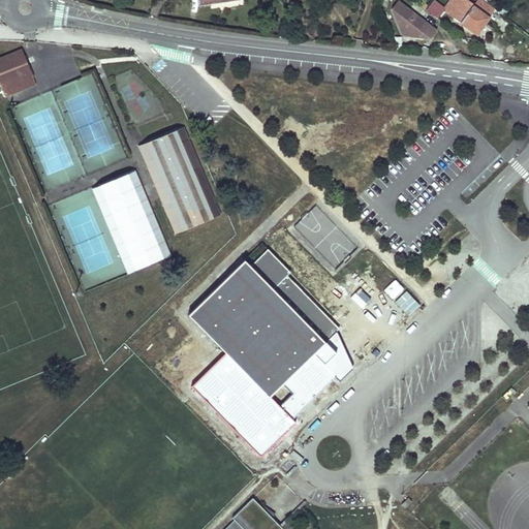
[(394,0),(383,14),(426,44),(438,29),(398,0),(394,0)]
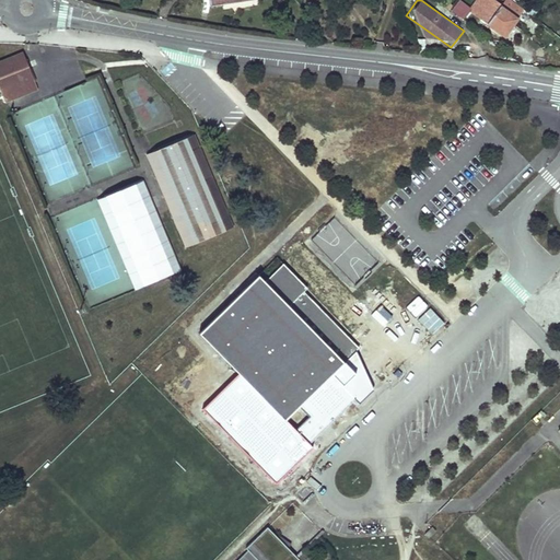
[(445,0),(442,4),(450,10),(456,0),(445,0)]
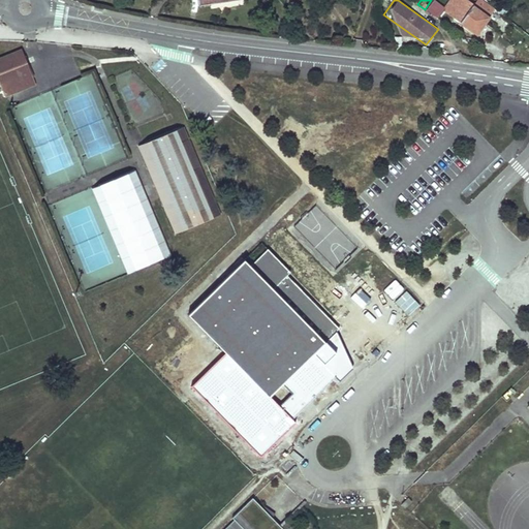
[(433,0),(431,0),(425,9),(437,19),(445,9),(433,0)]
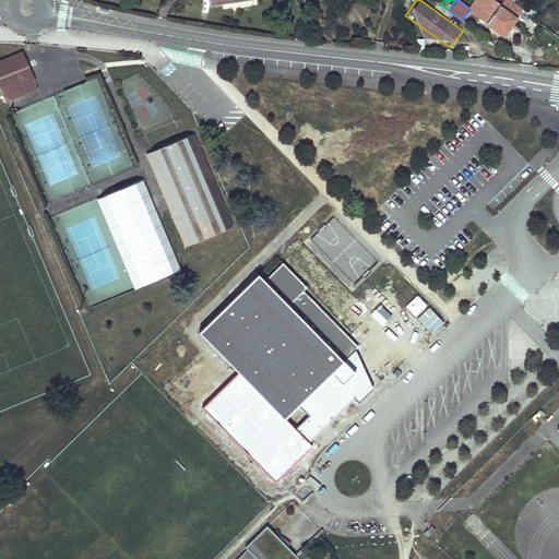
[(477,4),(472,13),(500,34),(508,25),(510,27),(515,20),(512,18),(500,8),(500,7),(490,0),(477,0),(475,3),(477,4)]
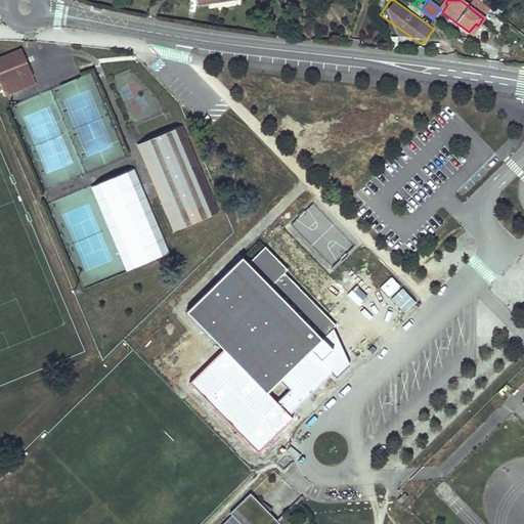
[(474,0),(469,6),(469,7),(480,16),(488,6),(479,0),(474,0)]
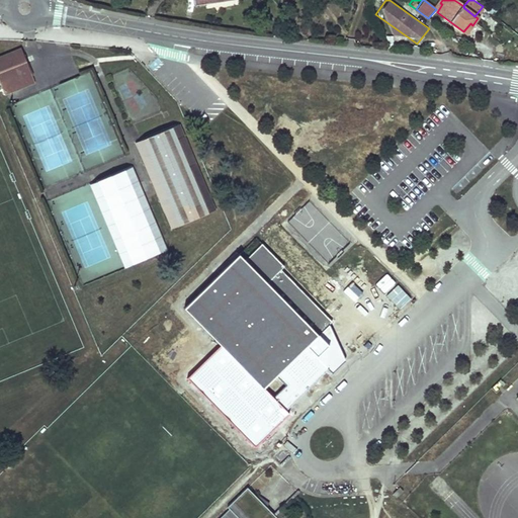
[(20,51),(0,58),(0,79),(2,85),(30,74),(20,51)]
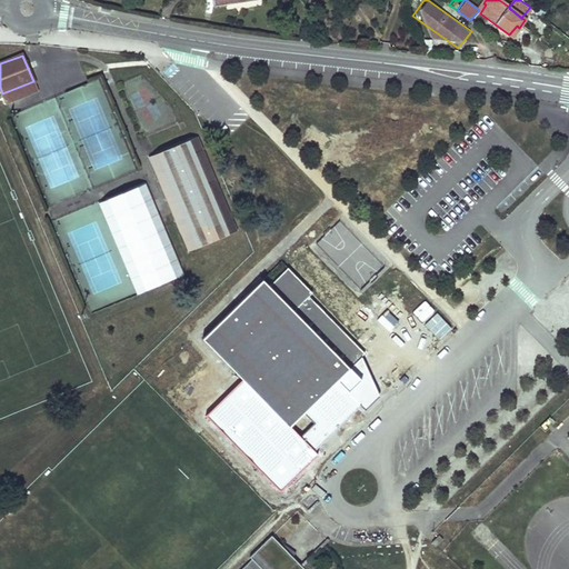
[(197,136),(148,157),(189,251),(237,230),(197,136)]
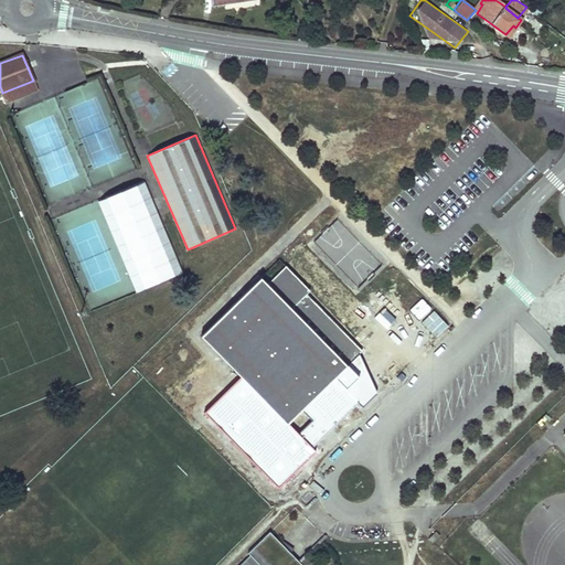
[(98,198),(134,291),(181,274),(146,180),(98,198)]
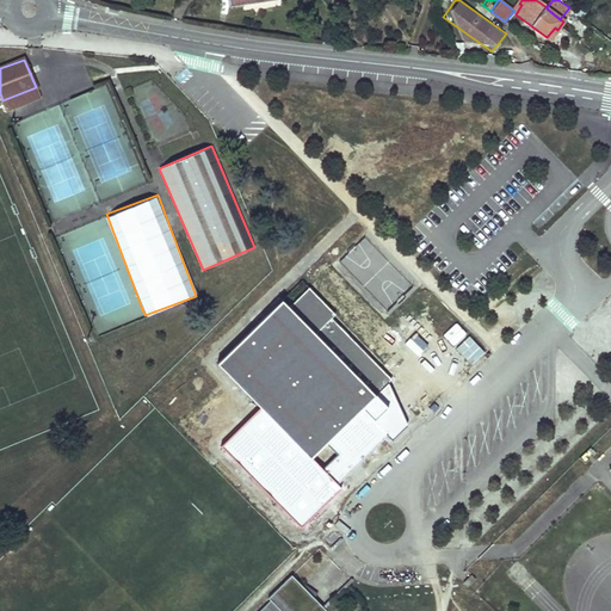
[(301,282),(216,364),(309,460),(390,381),(331,319),(334,315),(301,282)]
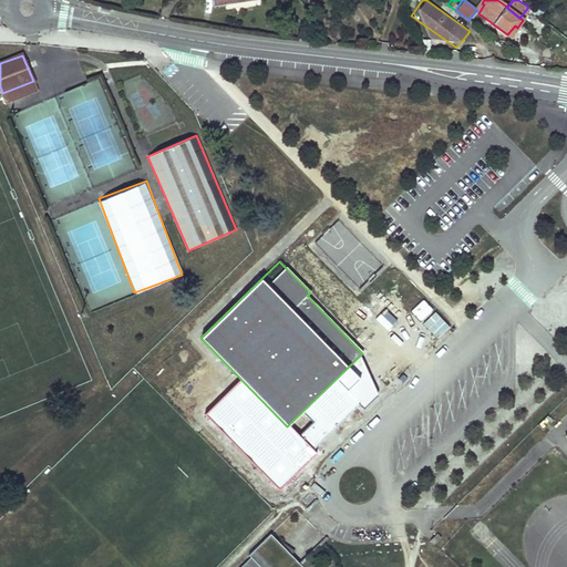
[(300,566),(268,534),(247,555),(249,557),(238,566),(300,566)]
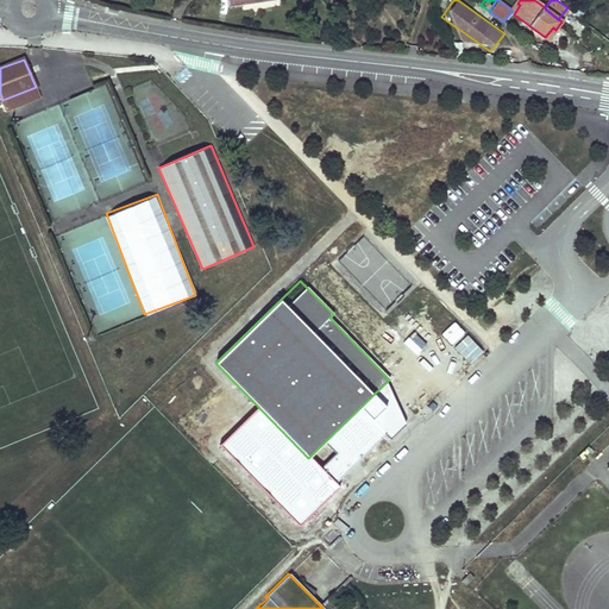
[(469,573),(463,579),(466,583),(473,577),(469,573)]
